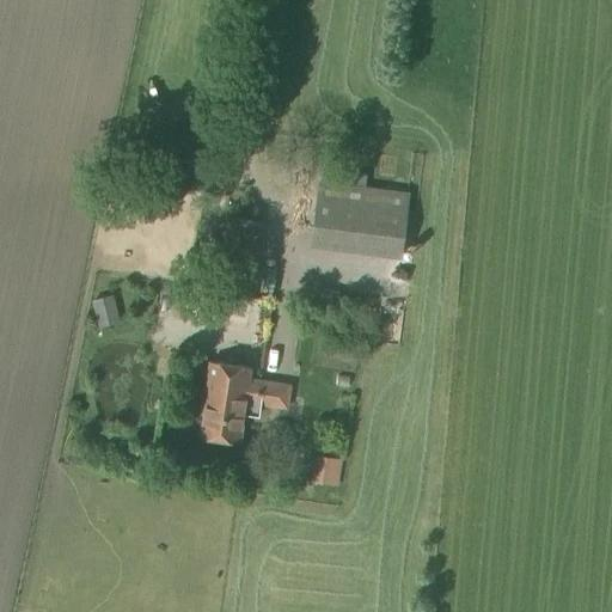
[(404,252),(411,195),(329,184),(325,210),(314,208),(311,240),(404,252)]
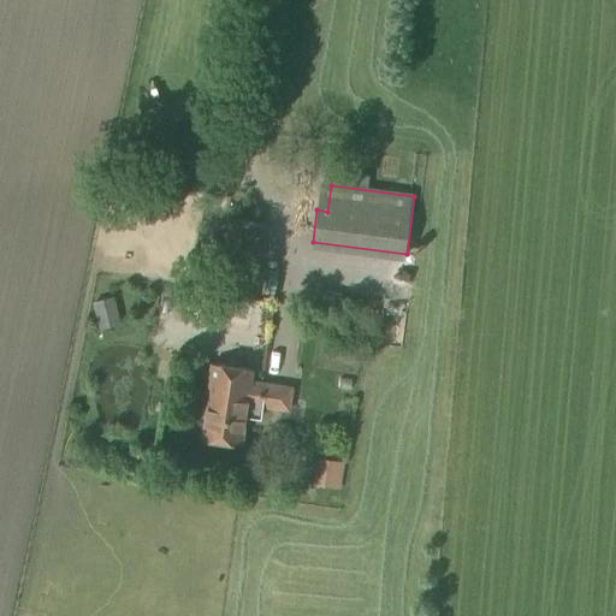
[(253,303),(262,226),(224,221),(214,298),(253,303)]
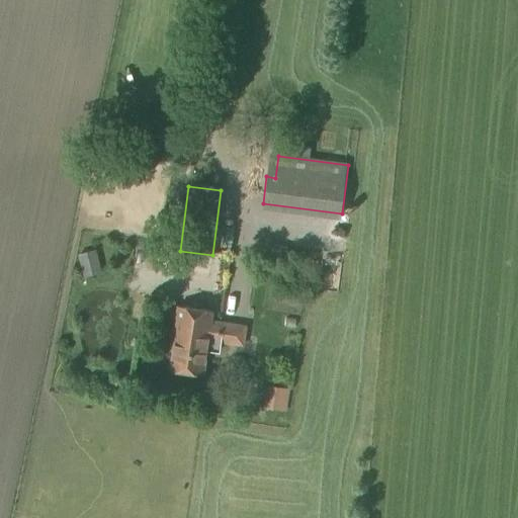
[(211,336),(214,321),(212,320),(213,312),(176,307),(173,331),(211,336)]
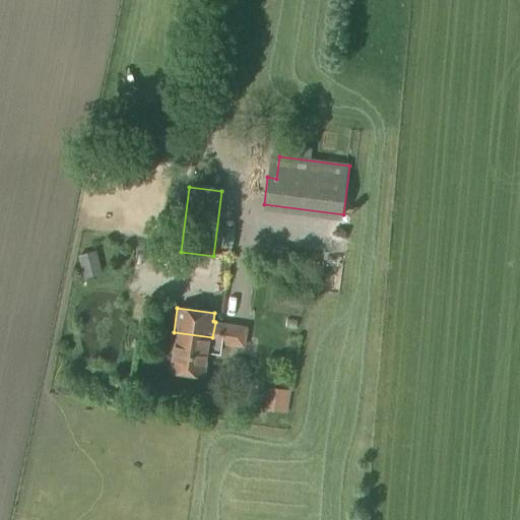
[(212,337),(174,332),(168,371),(204,376),(208,350),(219,352),(221,343),(244,346),(247,326),(215,322),(212,337)]
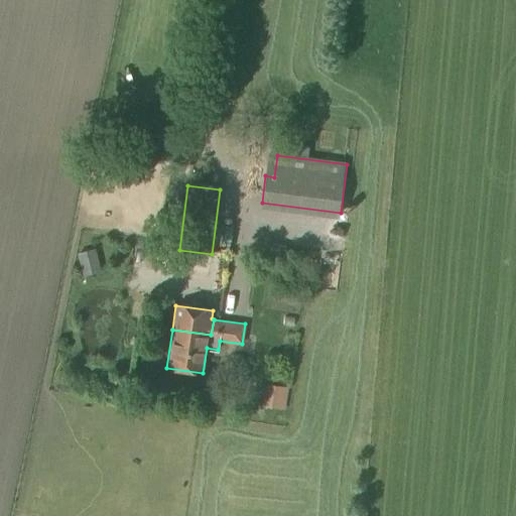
[(283,410),(288,388),(266,384),(262,406),(283,410)]
